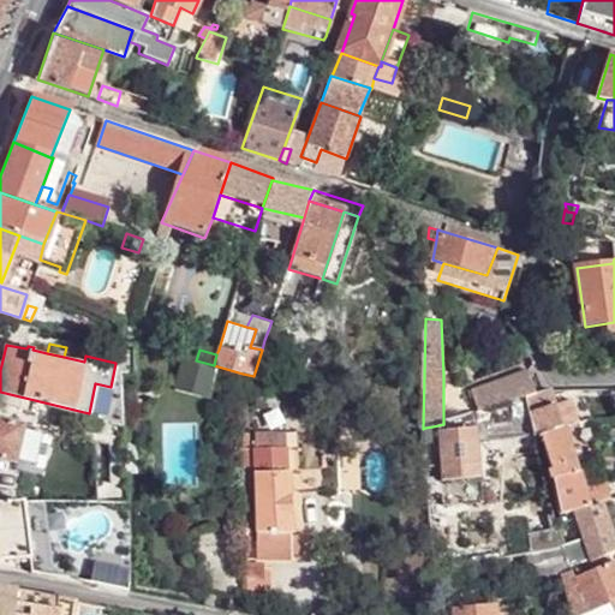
[(179,370),(177,395),(212,398),(213,372),(179,370)]
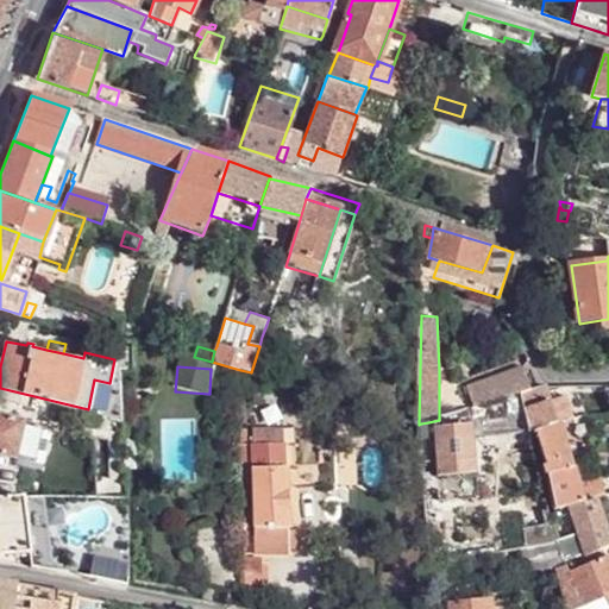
[(525,396),(535,393),(526,369),(470,387),(472,395),(469,397),(472,410),(498,403),(525,396)]
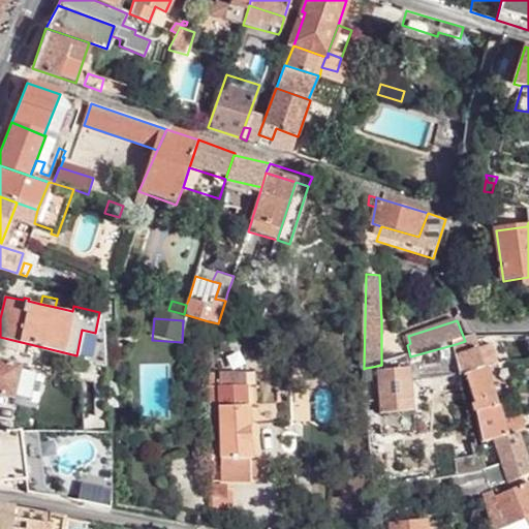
[(464,377),(486,371),(499,366),(500,366),(493,346),(479,351),(475,338),(465,341),(456,344),(460,362),(464,377)]
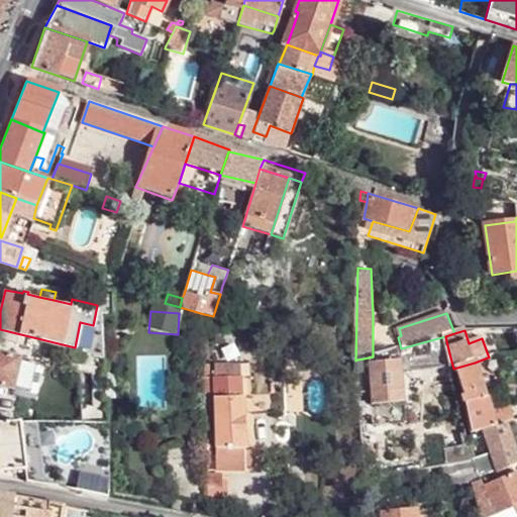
[(427,355),(449,353),(445,336),(423,342),(427,355)]
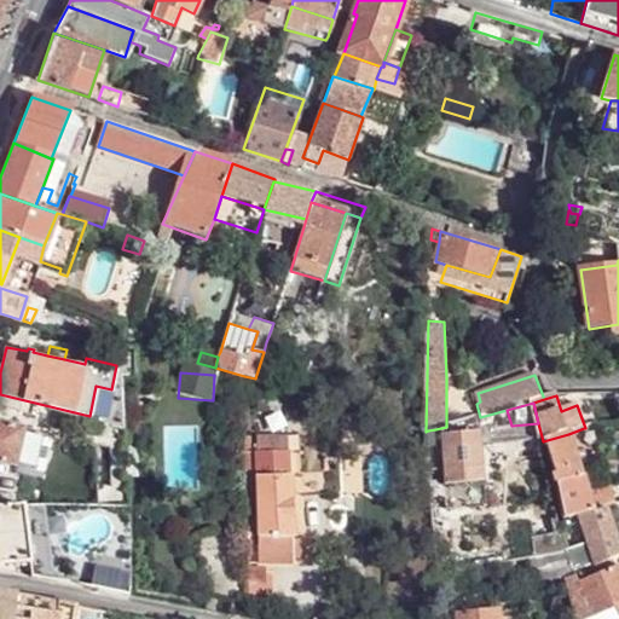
[(484,433),(481,433),(480,417),(446,427),(435,429),(445,491),(489,485),(486,470),(484,433)]
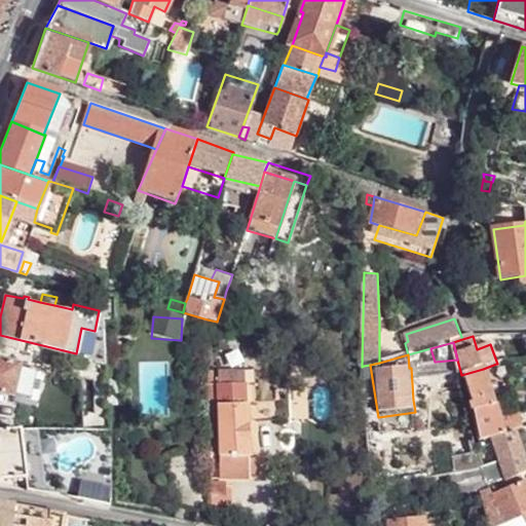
[(0,390),(13,393),(21,364),(12,362),(13,361),(0,358),(0,390)]
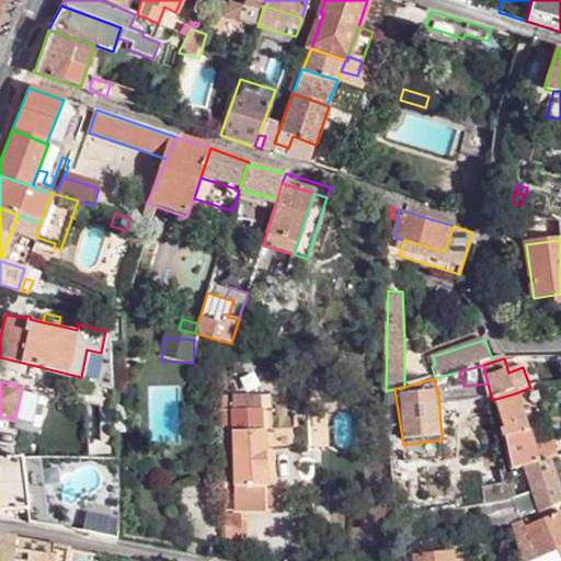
[(33,390),(22,388),(14,420),(26,422),(33,390)]
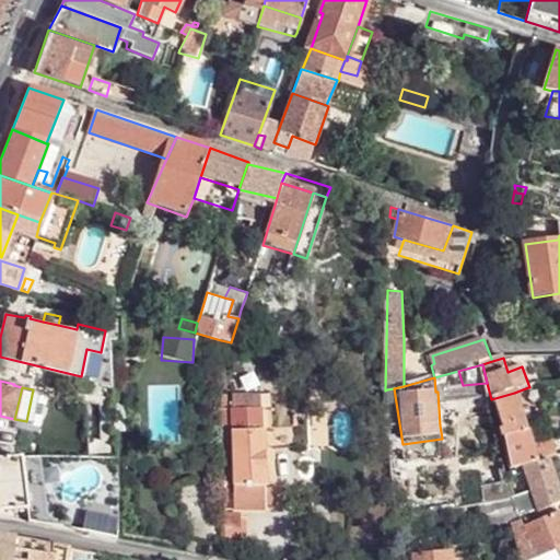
[(506,438),(527,433),(514,393),(491,399),(492,405),(498,401),(506,438)]
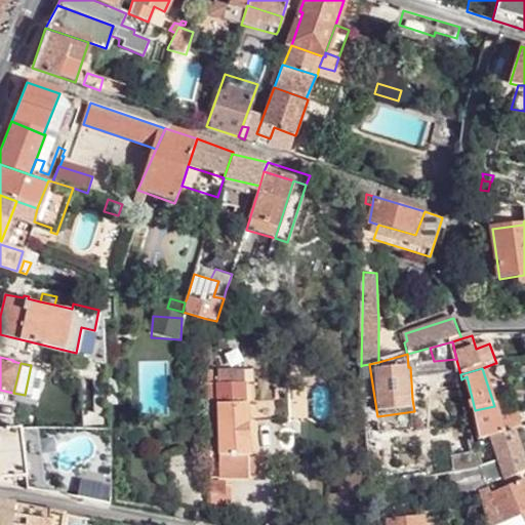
[(81,378),(84,408),(94,410),(94,381),(81,378)]
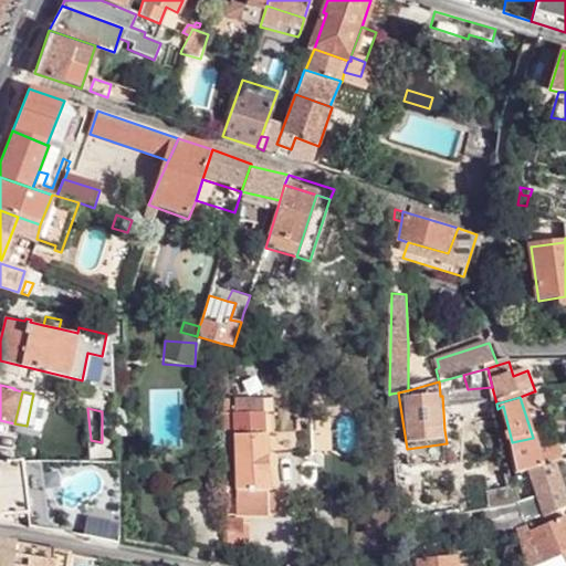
[(236,437),(265,438),(264,415),(236,415),(236,437)]
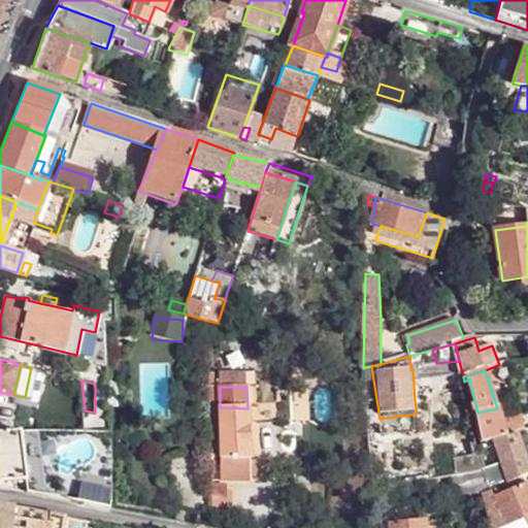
[(477,413),(486,444),(487,444),(507,439),(515,437),(527,432),(522,418),(517,403),(497,408),(477,413)]
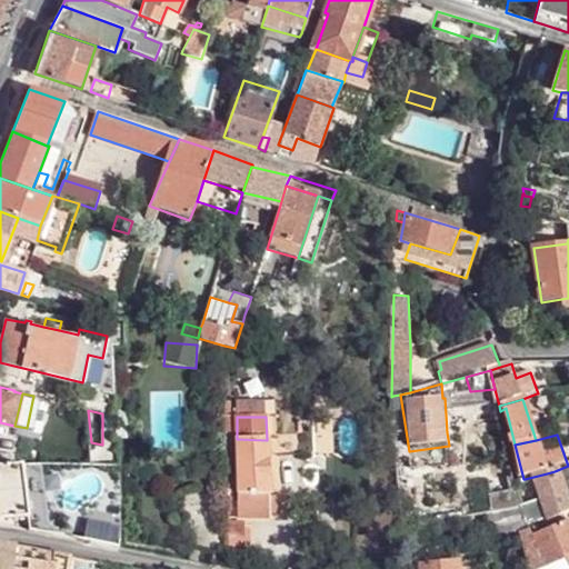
[(270,518),(269,472),(268,448),(267,440),(237,439),(237,449),(237,490),(238,517),(270,518)]
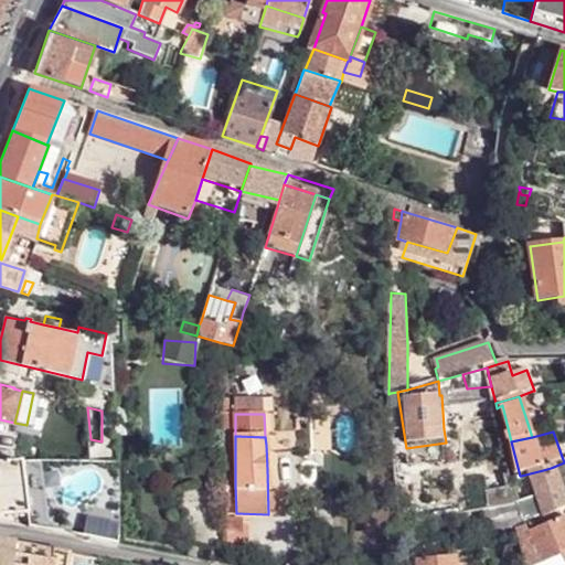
[(277,445),(266,445),(267,469),(278,469),(277,445)]
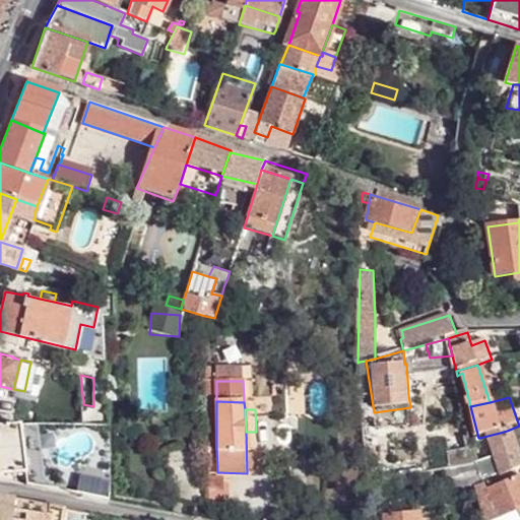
[(206,448),(216,448),(216,410),(205,410),(206,448)]
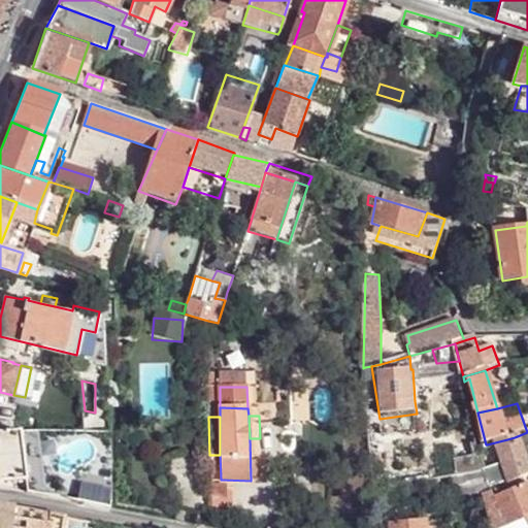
[(45,496),(40,431),(22,432),(26,479),(25,480),(26,492),(45,496)]
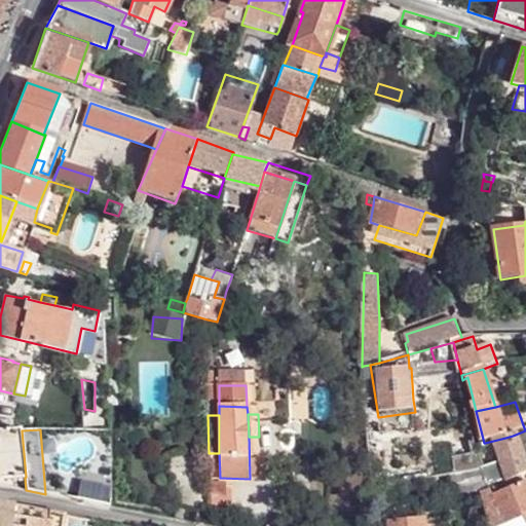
[(513,436),(515,443),(525,438),(525,429),(525,430),(513,436)]
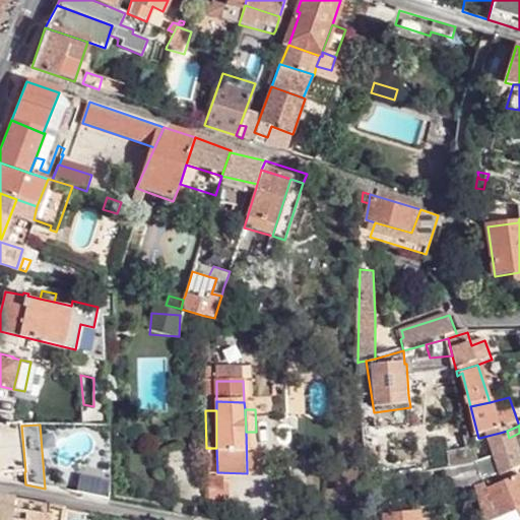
[(0,473),(24,472),(25,471),(21,426),(0,427),(0,473)]
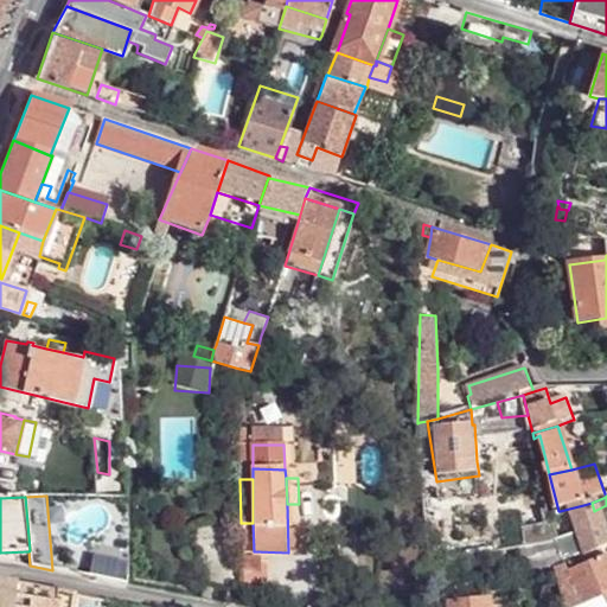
[(587,518),(594,515),(594,511),(592,503),(583,505),(587,518)]
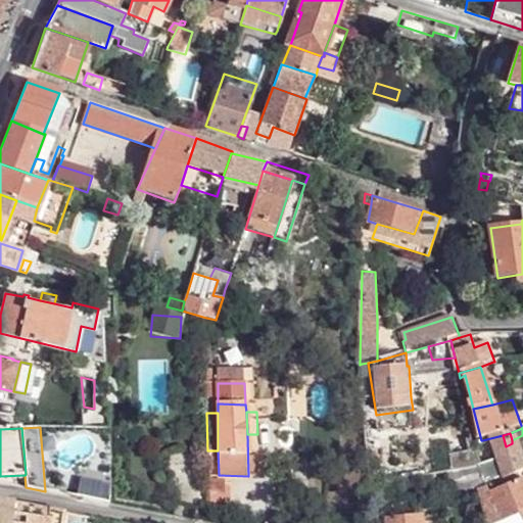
[(514,479),(506,446),(503,435),(482,440),(494,488),(514,479)]
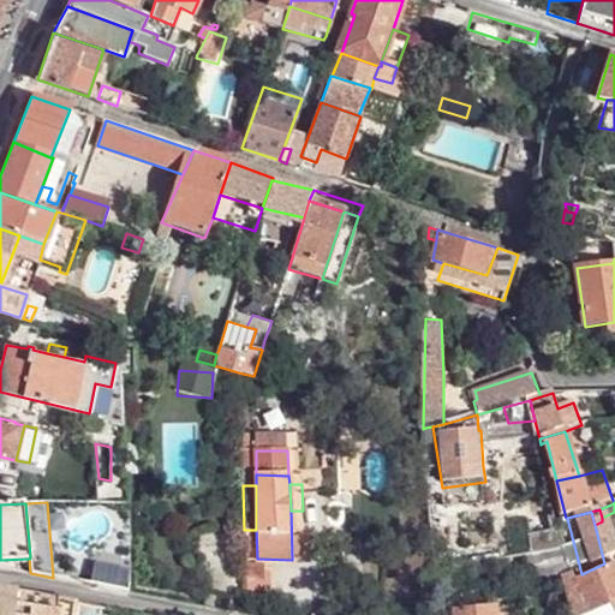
[(548,556),(503,561),(506,569),(529,568),(530,577),(550,571),(548,556)]
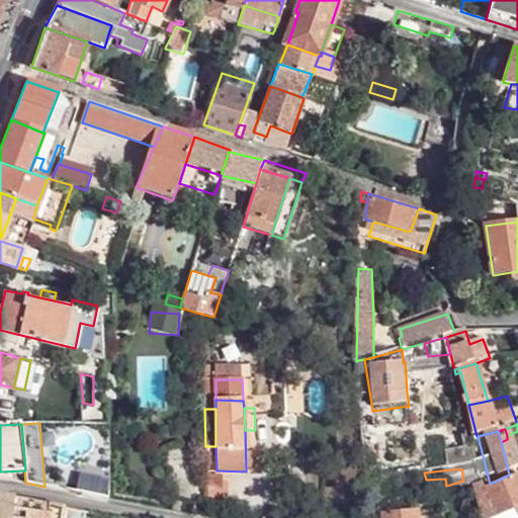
[(0,478),(7,480),(25,483),(24,470),(0,471),(0,478)]
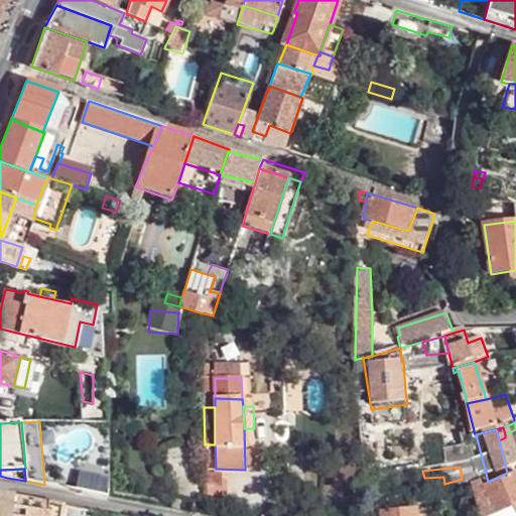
[(515,476),(515,475),(514,471),(507,473),(488,482),(484,484),(486,488),(515,476)]
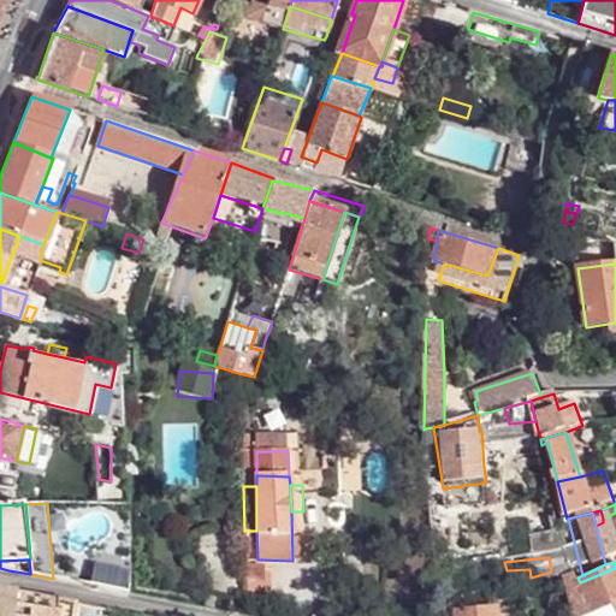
[(248,594),(264,594),(262,566),(247,566),(248,594)]
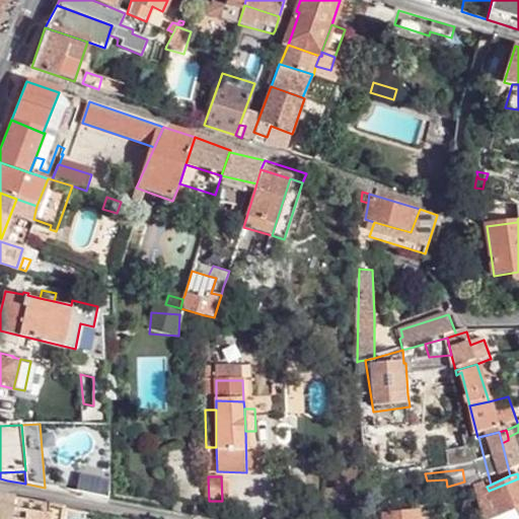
[(518,478),(489,491),(487,487),(486,488),(479,489),(488,518),(501,518),(518,511),(518,478)]
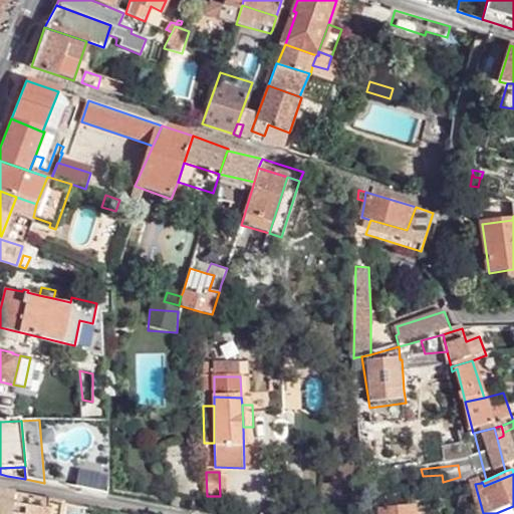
[(0,513),(45,513),(46,509),(12,505),(13,493),(0,490),(0,513)]
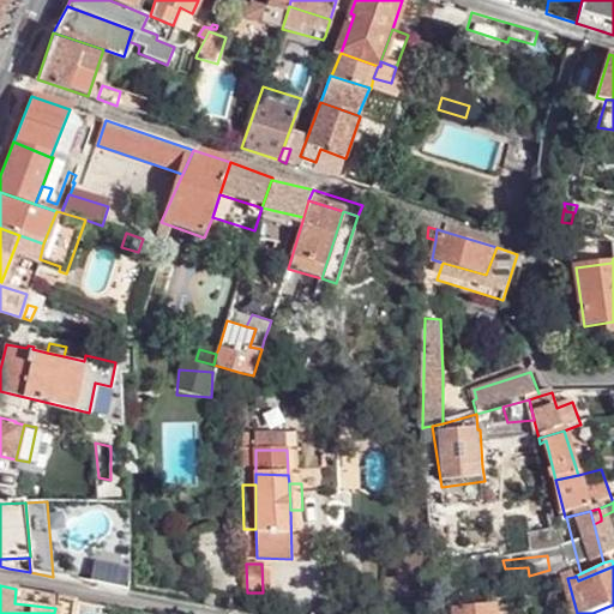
[(70,613),(73,600),(56,597),(55,608),(54,613),(70,613)]
